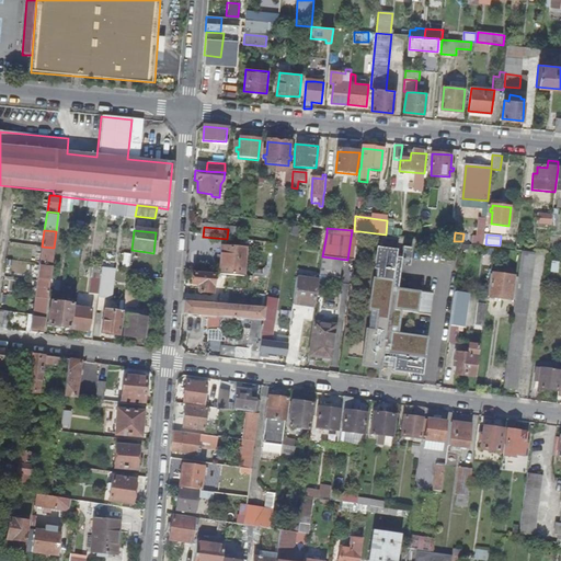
[(42,247),(39,264),(50,265),(54,248),(42,247)]
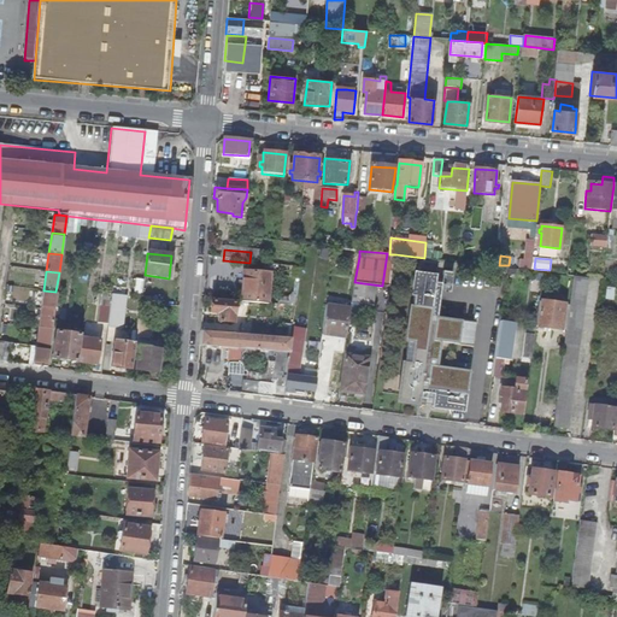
[(244,272),(241,303),(265,304),(266,275),(244,272)]
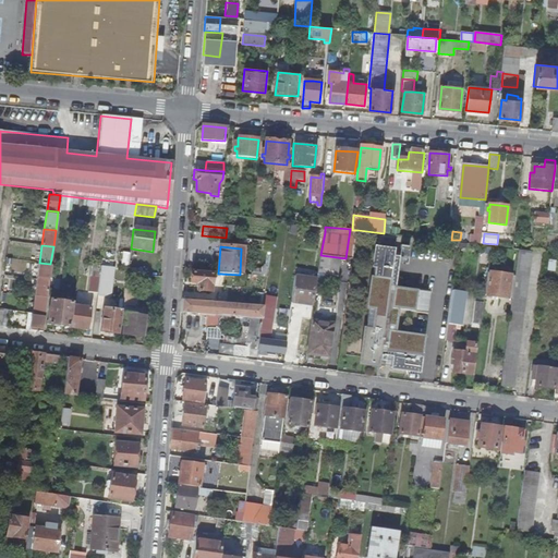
[(519,254),(501,387),(514,389),(533,256),(519,254)]
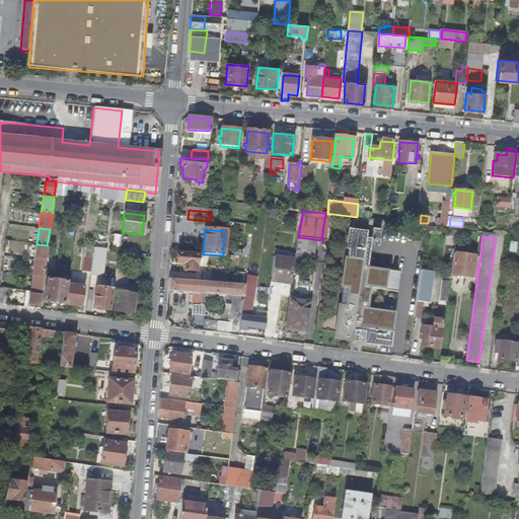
[(510,251),(518,252),(518,242),(511,241),(510,251)]
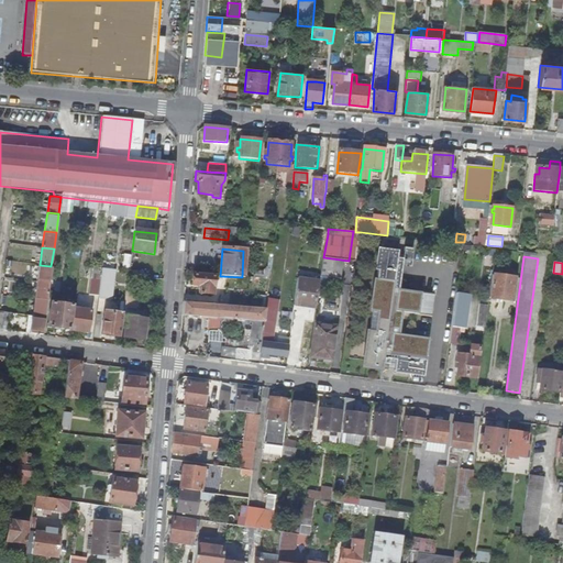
[(40,265),(37,283),(48,284),(51,266),(40,265)]
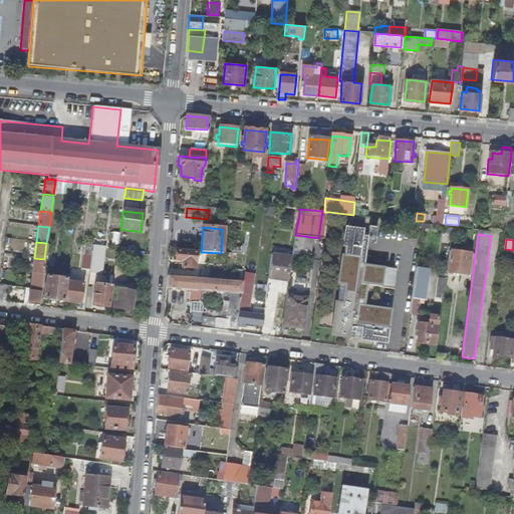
[(91,255),(92,247),(83,246),(80,270),(89,271),(91,255)]
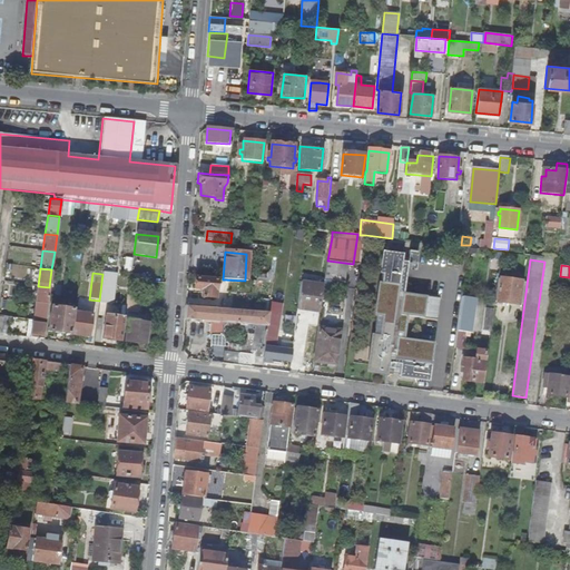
[(500,278),(497,302),(520,305),(523,282),(516,281),(517,275),(507,274),(507,279),(500,278)]
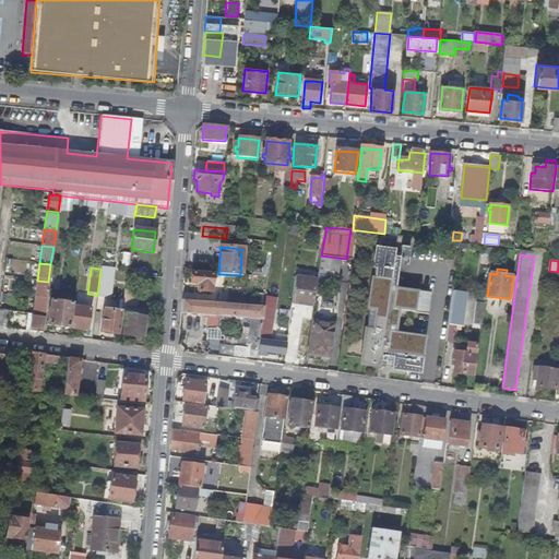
[(213,275),(190,273),(189,285),(197,285),(197,294),(212,294),(213,275)]
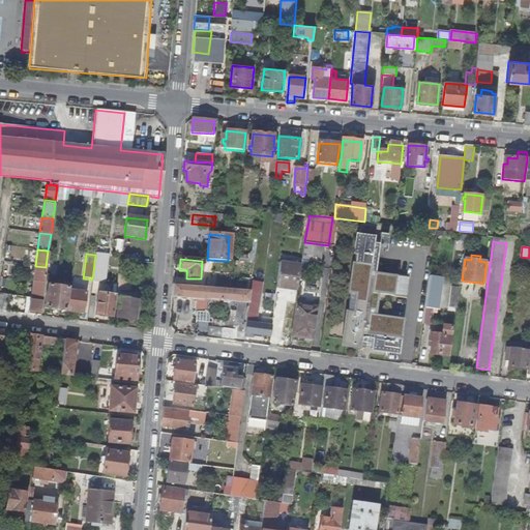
[(300,265),(282,262),(278,286),(289,288),(289,290),(297,291),(300,265)]
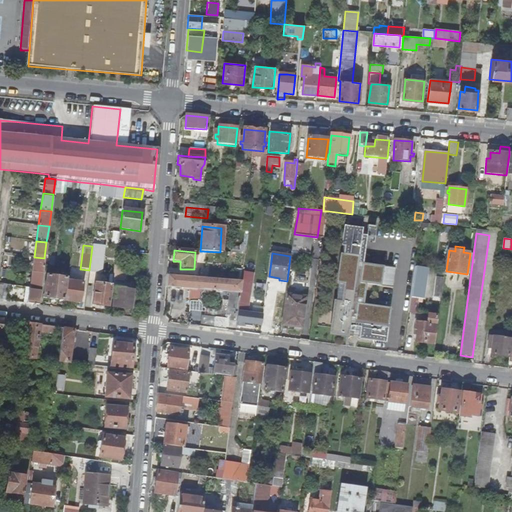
[(89,270),(89,271),(97,272),(100,255),(91,254),(89,270)]
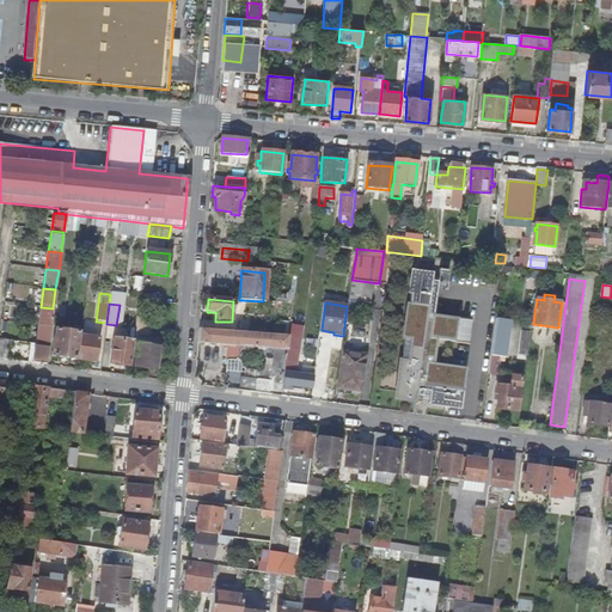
[(41,307),(38,326),(50,328),(53,308),(41,307)]
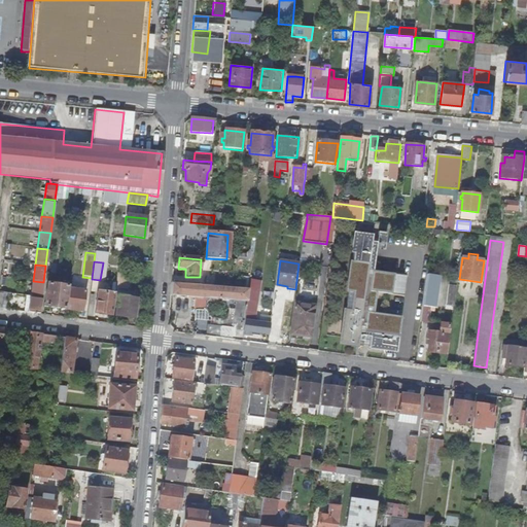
[(392,294),(395,273),(373,271),(373,276),(369,275),(370,267),(352,265),(349,292),(354,292),(352,310),(346,309),(342,344),(359,346),(361,327),(365,327),(364,332),(399,337),(402,317),(375,313),(378,292),(392,294)]
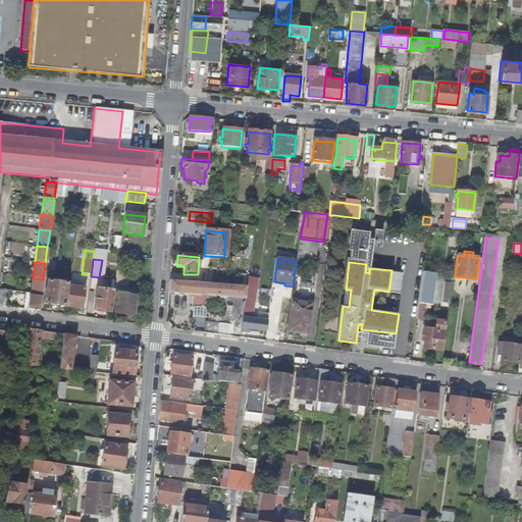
[(129,272),(117,270),(115,284),(127,285),(129,272)]
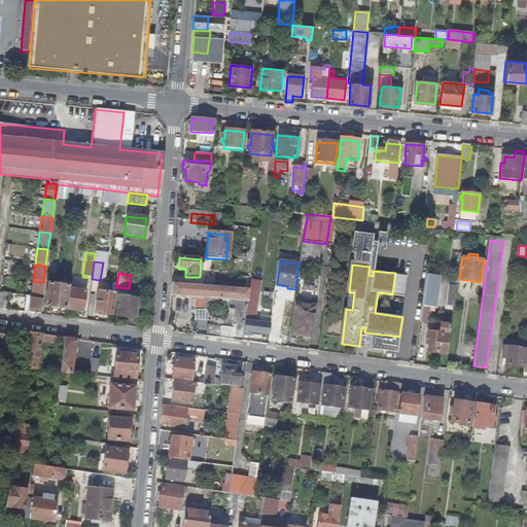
[(408,275),(395,273),(392,294),(405,296),(408,275)]
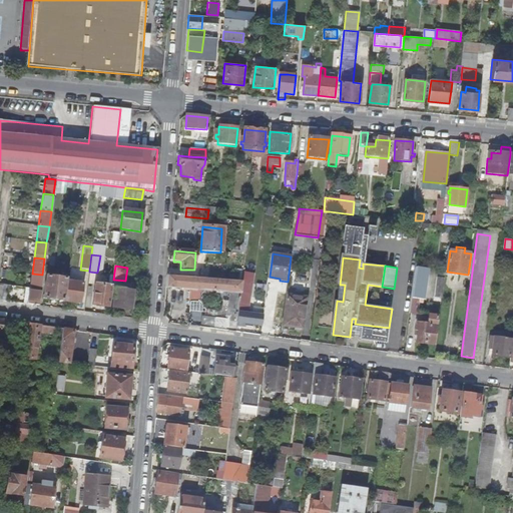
[(417,268),(411,311),(419,312),(421,297),(425,297),(428,276),(424,275),(425,269),(417,268)]
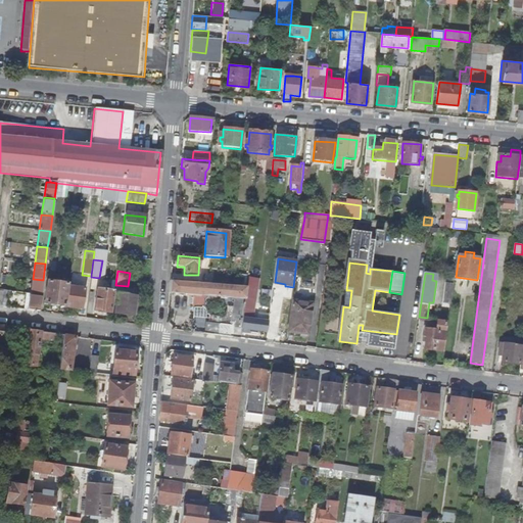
[(205,274),(204,284),(207,284),(231,286),(232,277),(205,274)]
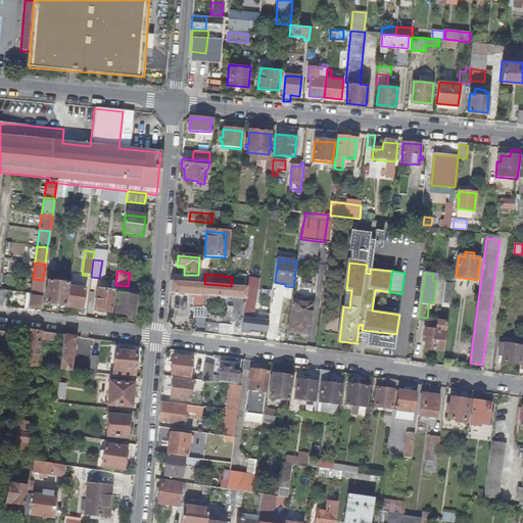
[(33,279),(31,294),(41,295),(43,280),(33,279)]
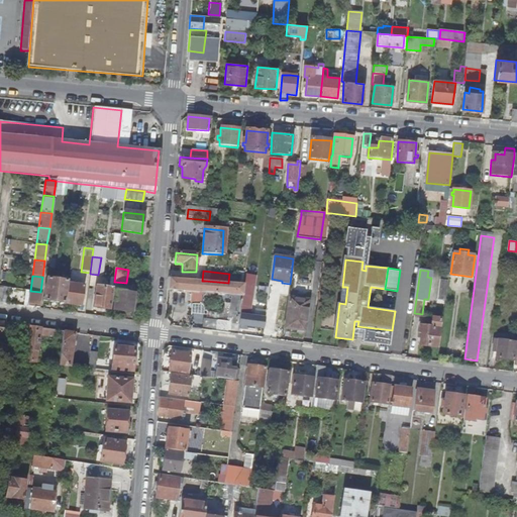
[(67,284),(68,280),(46,278),(42,301),(65,304),(67,284)]
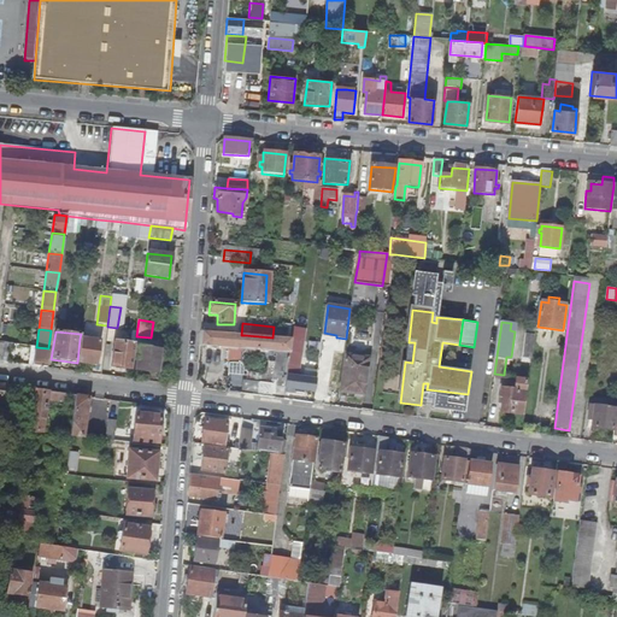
[(241,335),(201,331),(200,346),(230,348),(229,362),(230,362),(241,363),(242,350),(245,335),(241,335)]
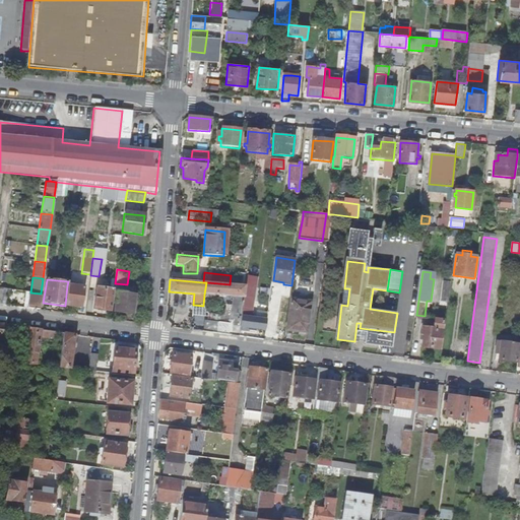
[(447,302),(448,280),(440,280),(440,301),(447,302)]
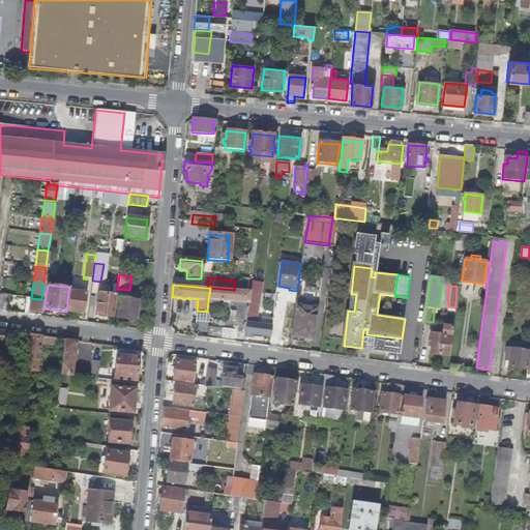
[(234,290),(210,288),(208,300),(231,302),(249,303),(251,291),(240,290),(234,290)]
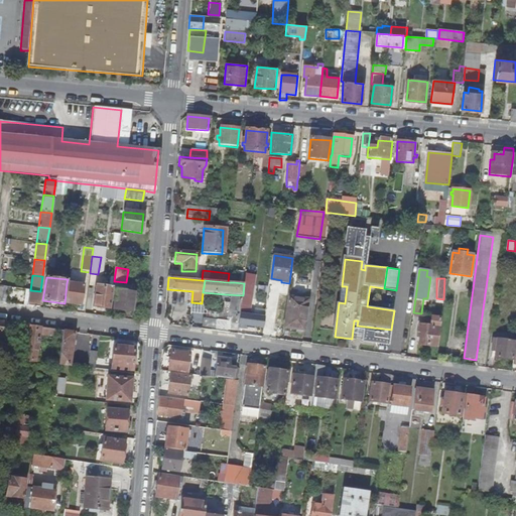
[(113,284),(112,289),(114,290),(112,309),(131,312),(133,292),(125,291),(126,282),(114,281),(113,284)]
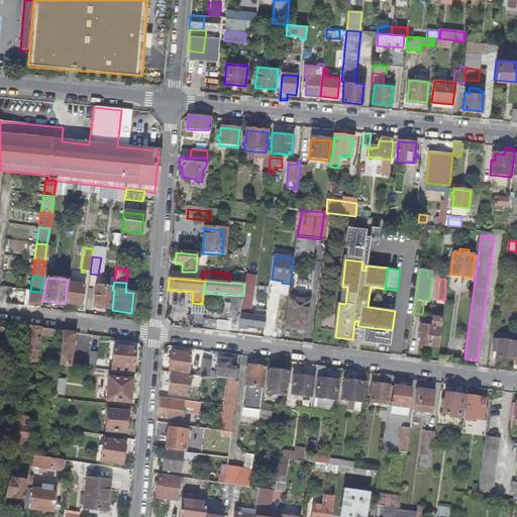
[(93,307),(110,310),(112,290),(113,285),(96,283),(93,307)]
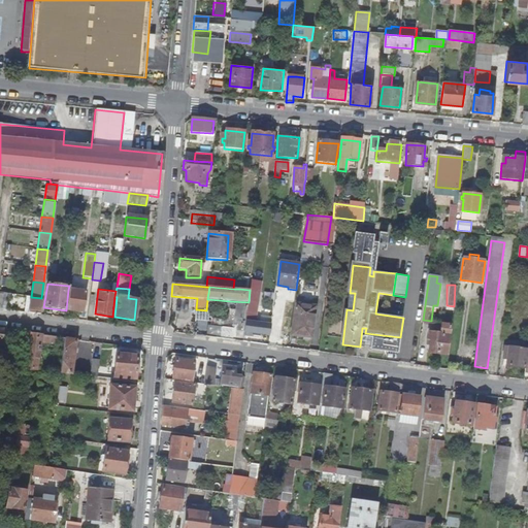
[(128,298),(136,299),(138,291),(129,289),(128,298)]
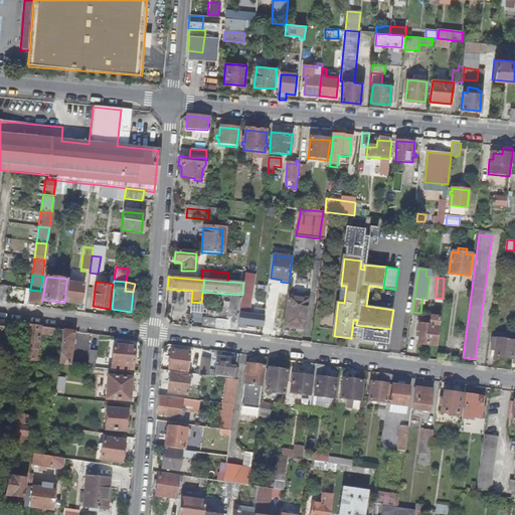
[(66,283),(64,303),(79,305),(82,285),(66,283)]
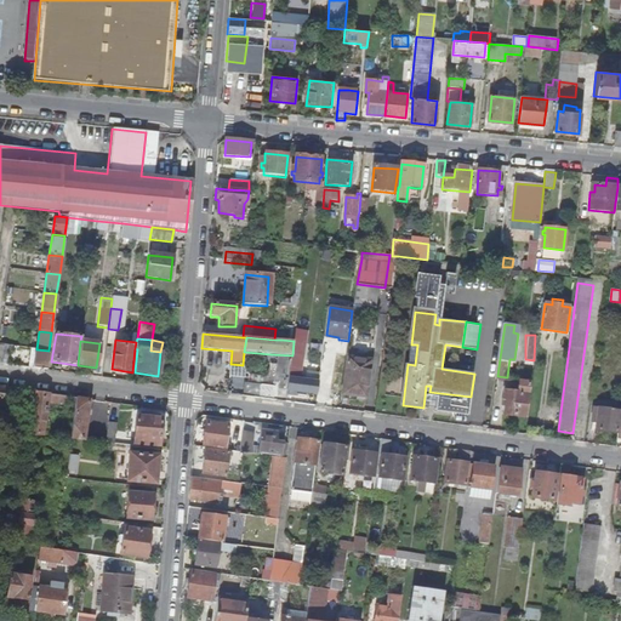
[(36,349),(33,369),(46,370),(49,351),(36,349)]
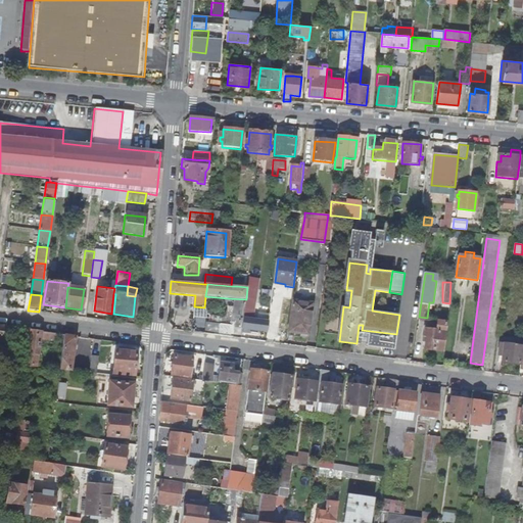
[(246,299),(228,298),(225,324),(232,324),(243,326),(245,306),(246,299)]
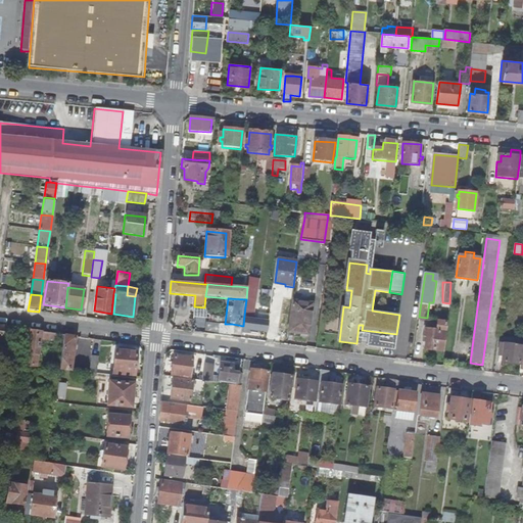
[(313,304),(292,301),(288,332),(308,335),(313,304)]
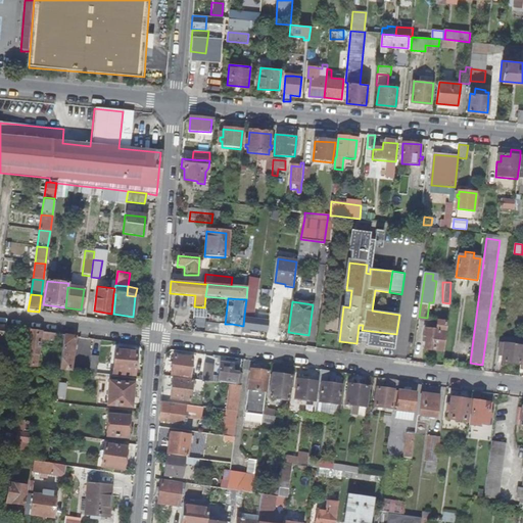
[(268,332),(269,322),(247,320),(248,306),(245,306),(243,326),(242,329),(268,332)]
